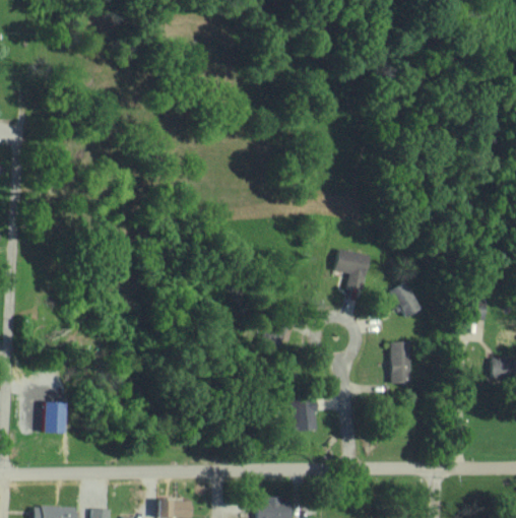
[(335,270),(349,274),(347,287),(363,290),(370,256),(339,249),(335,270)]
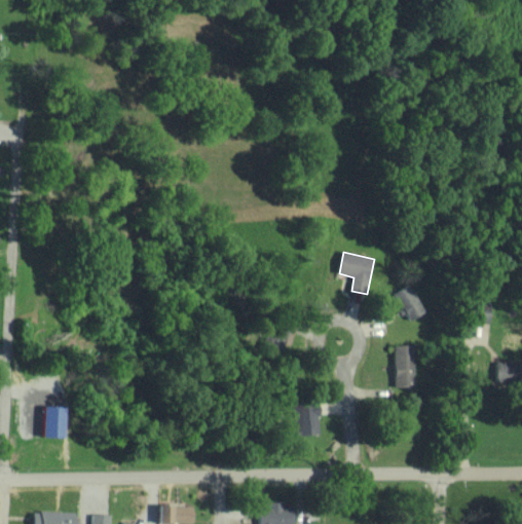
[(396,293),(409,322),(426,313),(413,285),(396,293)]
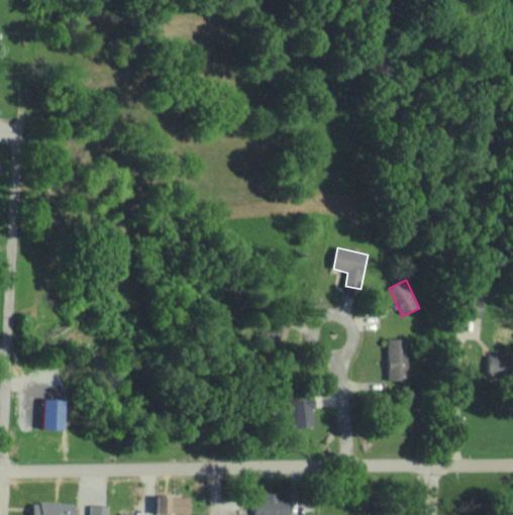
[(482,318),(483,298),(464,297),(462,317),(482,318)]
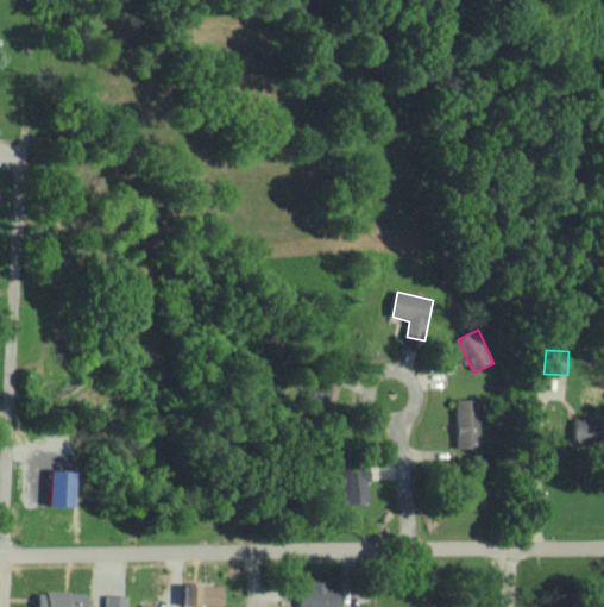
[(316,374),(304,404),(325,412),(337,382),(316,374)]
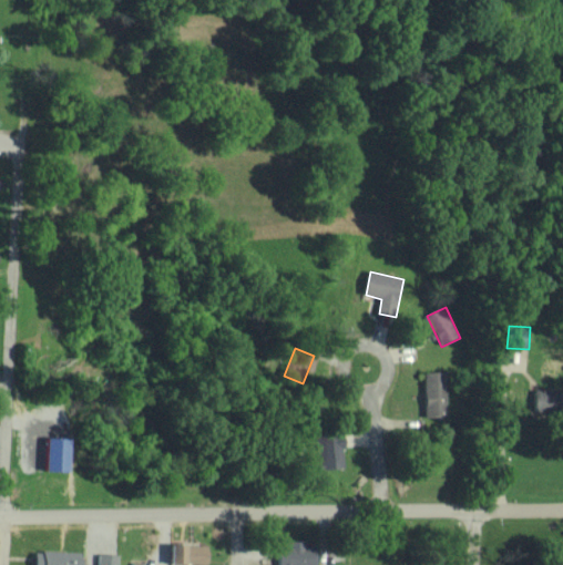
[(449,418),(448,372),(427,373),(428,418),(449,418)]
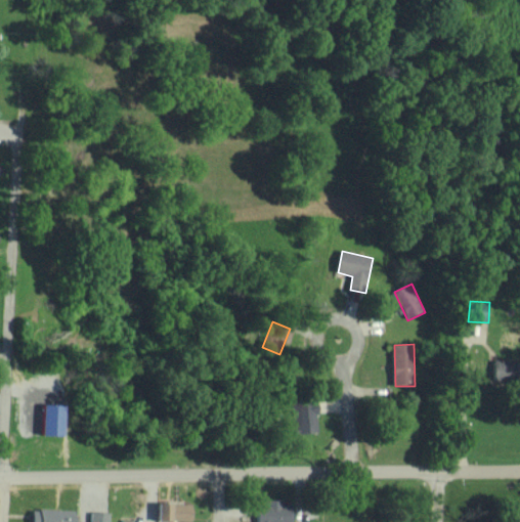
[(495,380),(519,381),(519,365),(496,364),(495,380)]
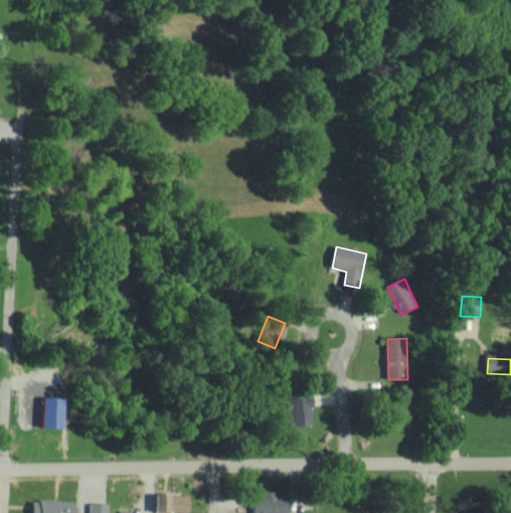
[(314,426),(313,394),(289,395),(291,426),(314,426)]
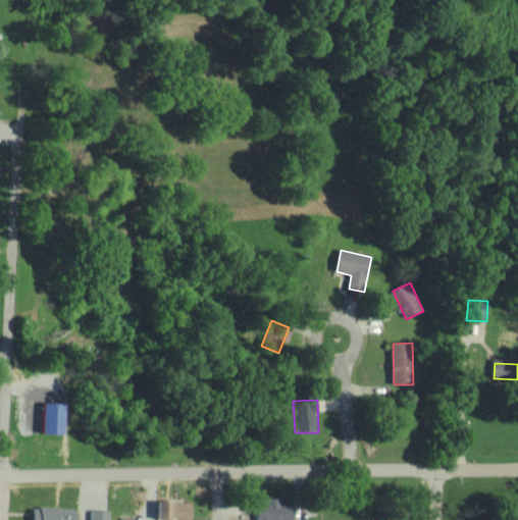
[(258,502),(257,519),(291,519),(292,503),(258,502)]
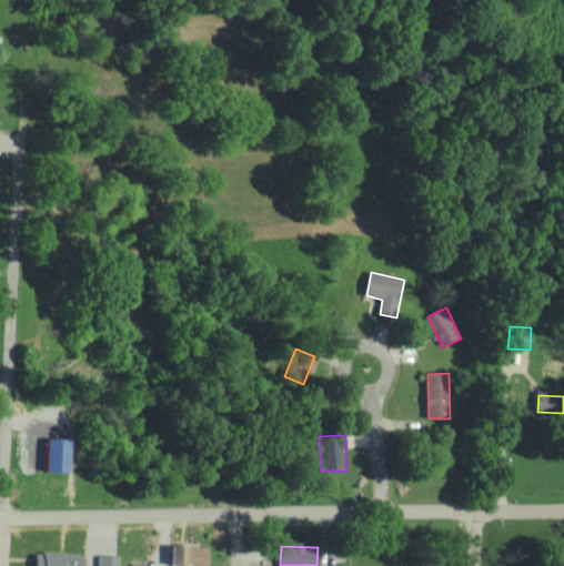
[(178,548),(179,565),(211,565),(210,547),(178,548)]
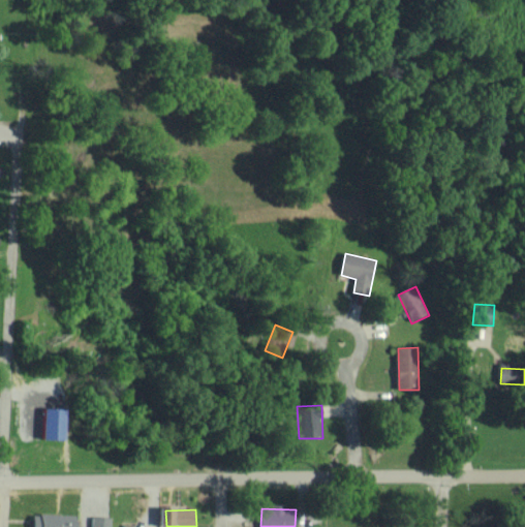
[(34,515),(33,526),(75,526),(76,516),(34,515)]
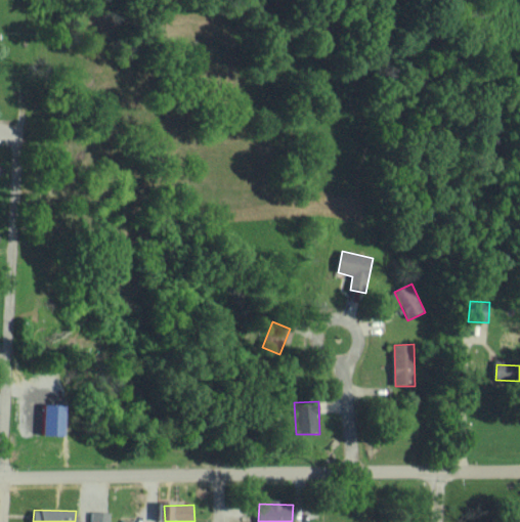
[(110,521),(111,513),(92,513),(91,521),(110,521)]
